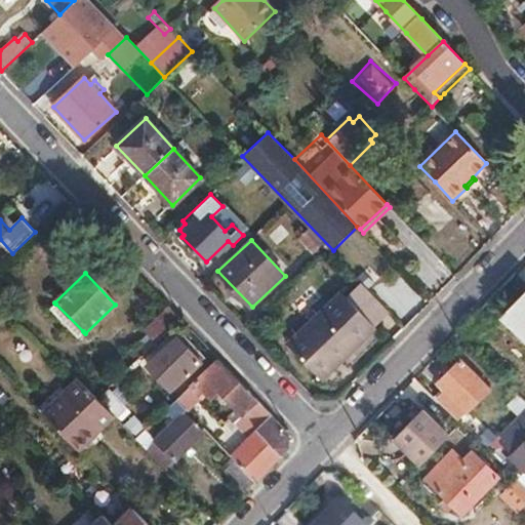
[(389,312),(360,283),(346,297),(373,326),(389,312)]
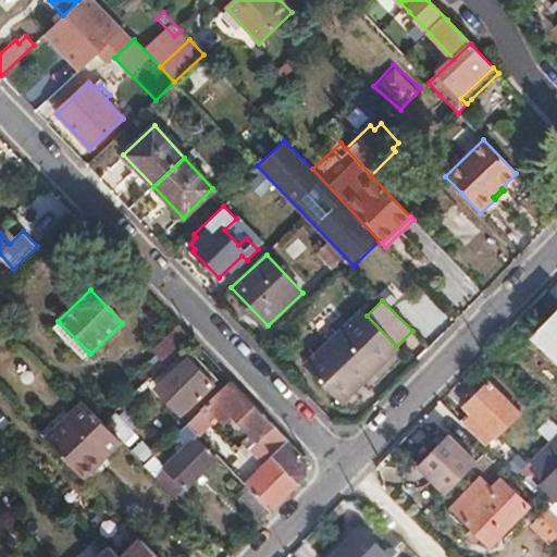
[(396,346),(367,316),(362,311),(307,367),(341,403),(351,392),(345,383),(354,374),(361,383),(397,348),(396,346)]
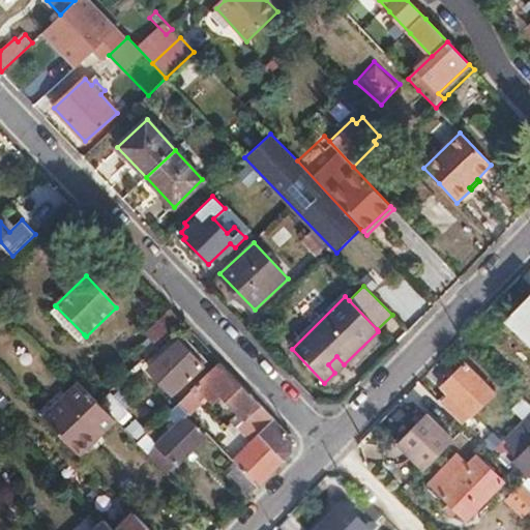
[(529,298),(508,321),(529,342),(529,298)]
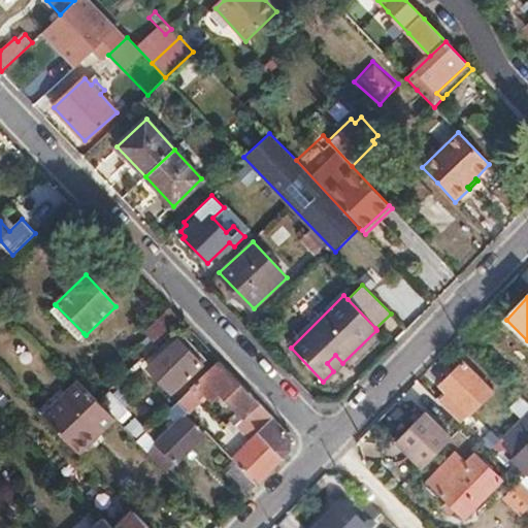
[(84,333),(56,305),(51,310),(78,339),(84,333)]
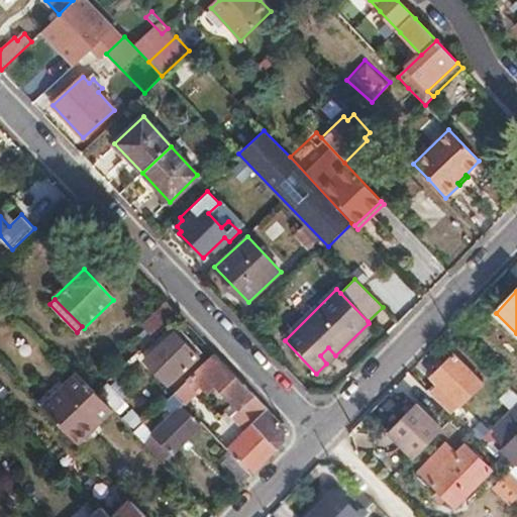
[(176,315),(165,303),(140,327),(151,339),(176,315)]
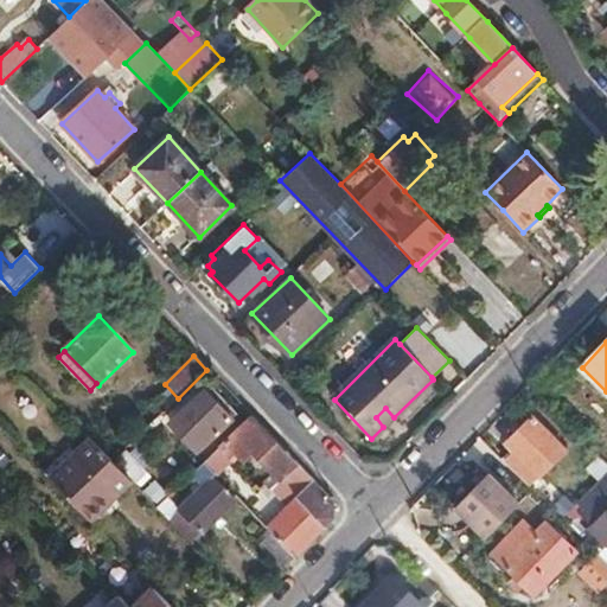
[(204,393),(185,410),(211,438),(230,420),(204,393)]
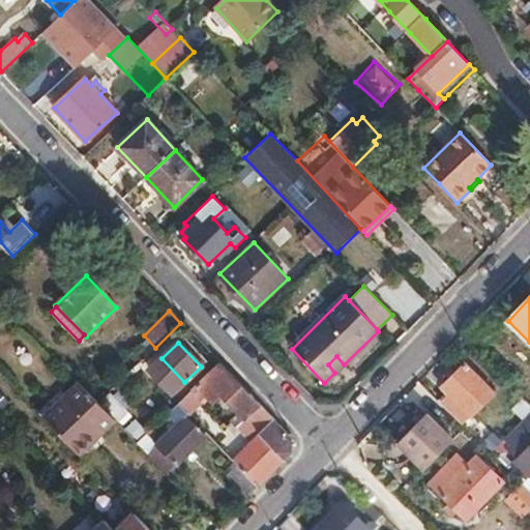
[(465,364),(444,386),(452,394),(442,405),(463,425),(474,414),(494,393),(465,364)]
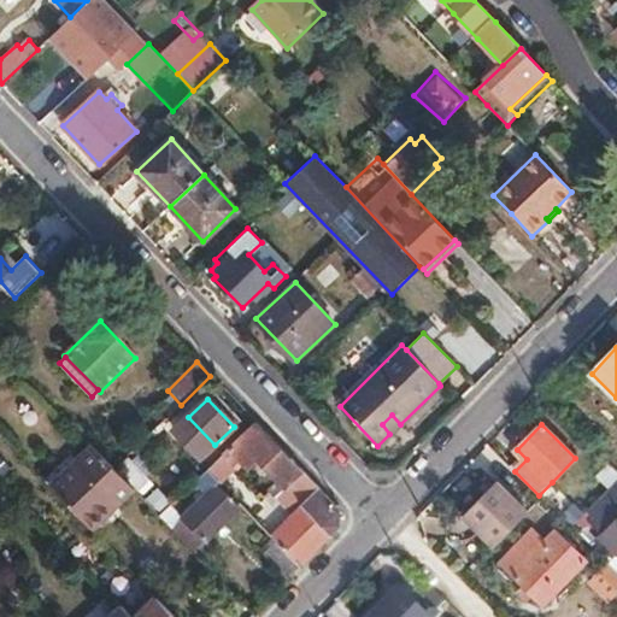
[(252,427),(221,456),(234,469),(239,464),(247,472),(257,464),(274,481),(266,489),(275,498),(292,517),(319,489),(291,460),(287,463),(252,427)]
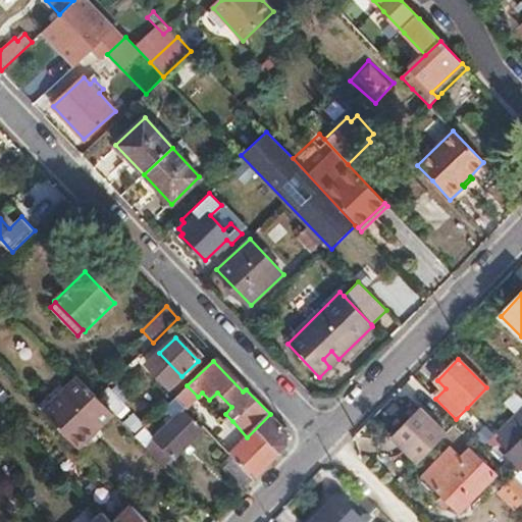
[(79,377),(42,411),(77,449),(113,414),(97,397),(79,377)]
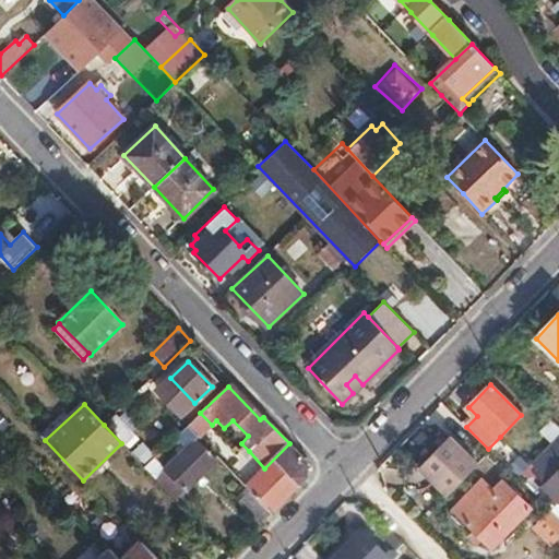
[(200,413),(187,426),(199,438),(212,425),(200,413)]
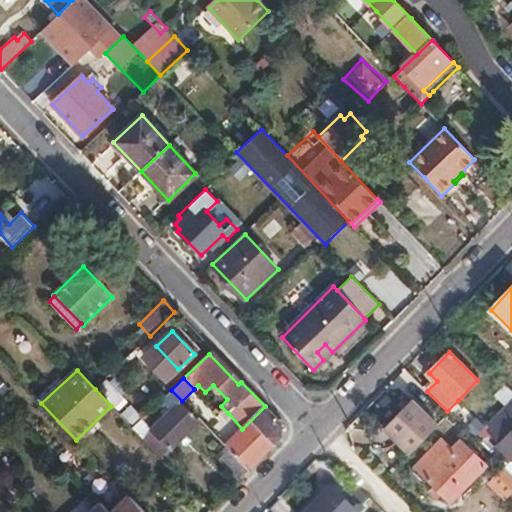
[(171,390),(159,401),(170,412),(144,438),(161,456),(198,422),(179,403),(182,401),(171,390)]
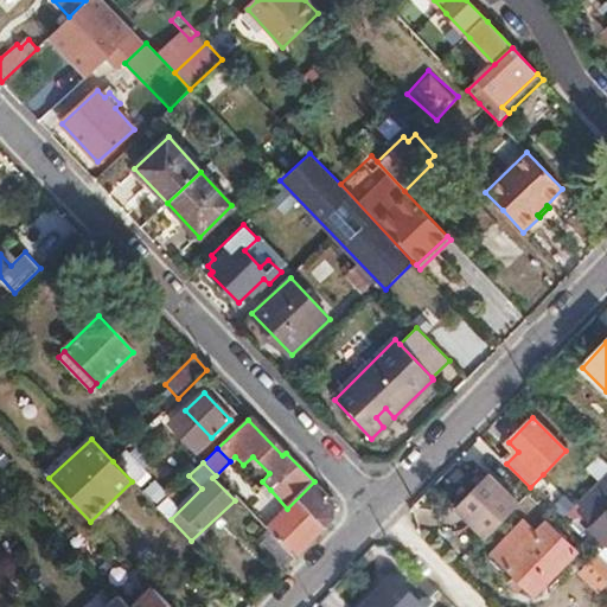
[(157,465),(138,483),(157,504),(176,485),(157,465)]
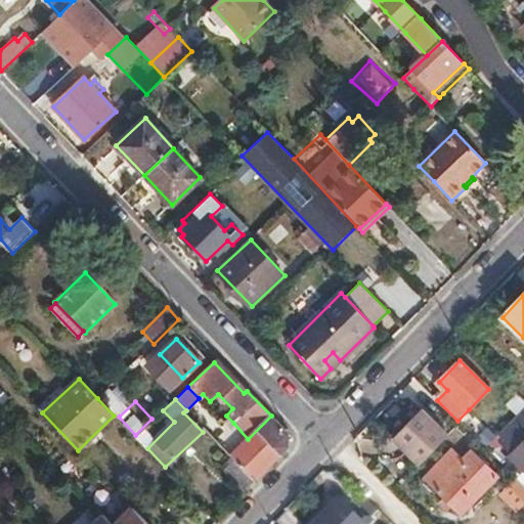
[(392,438),(420,465),(440,443),(445,438),(448,435),(422,408),(392,438)]
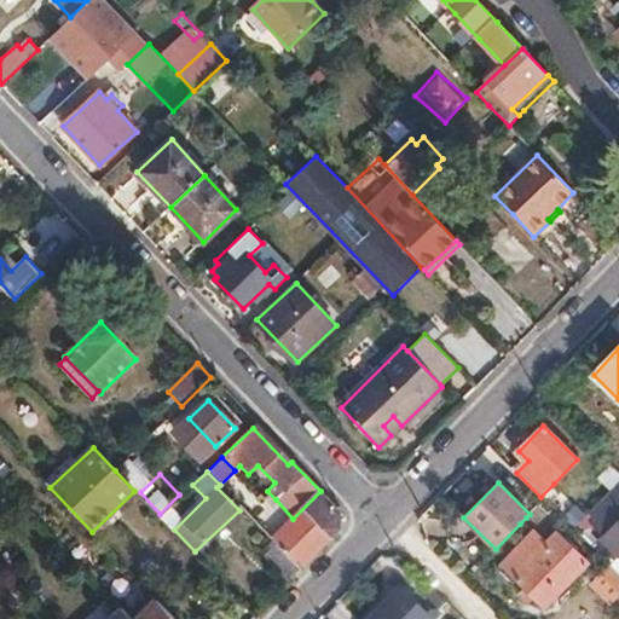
[(618,487),(617,485),(573,530),(580,537),(591,526),(603,537),(602,539),(618,555),(618,487)]
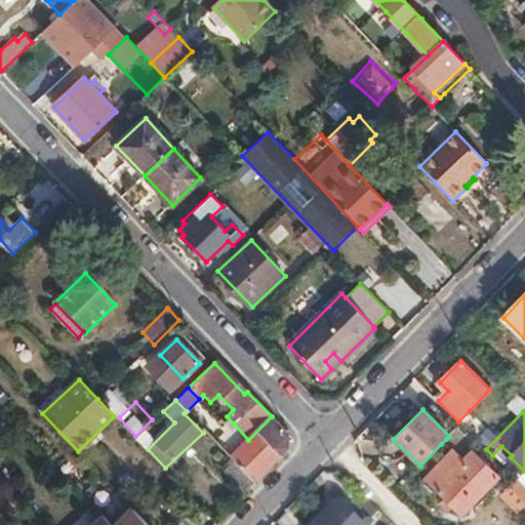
[(289,434),(272,416),(248,440),(231,456),(238,463),(254,482),(255,483),(289,447),(289,434)]
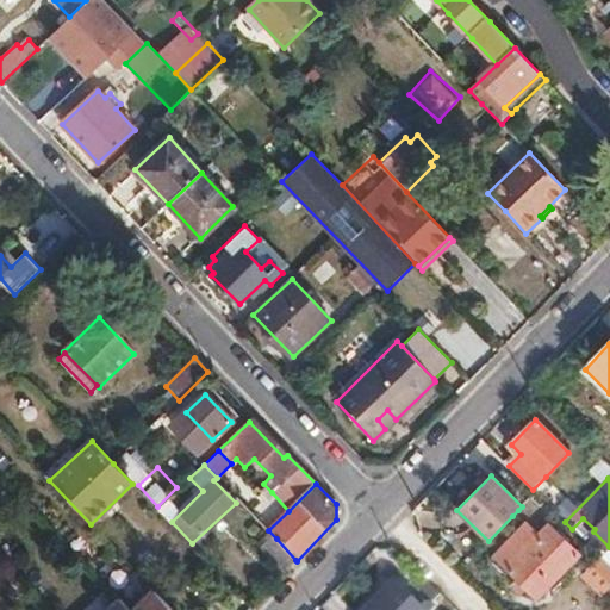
[(256,509),(250,514),(256,518),(262,514),(256,509)]
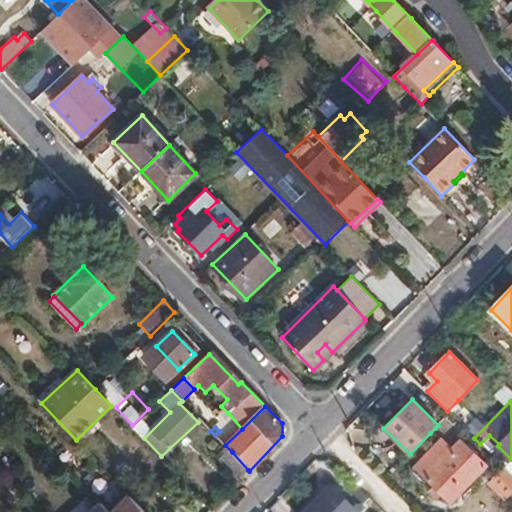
[(442,439),(413,469),(425,482),(428,479),(436,487),(432,491),(438,497),(443,493),(451,501),(485,466),(461,441),(453,449),(442,439)]
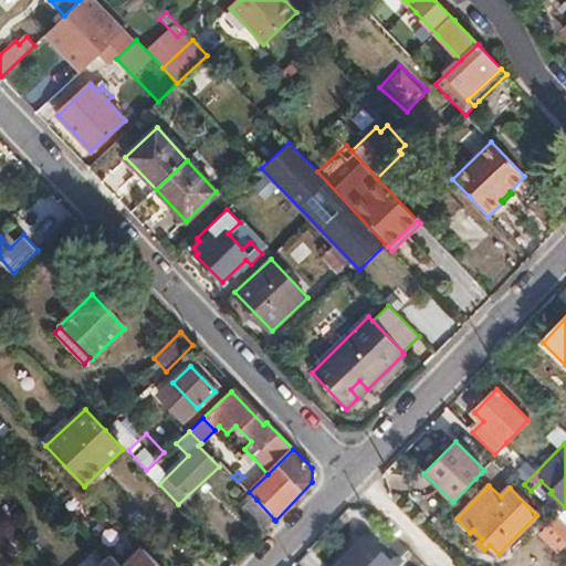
[(565,510),(565,507),(551,493),(542,501),(557,516),(559,517),(565,510)]
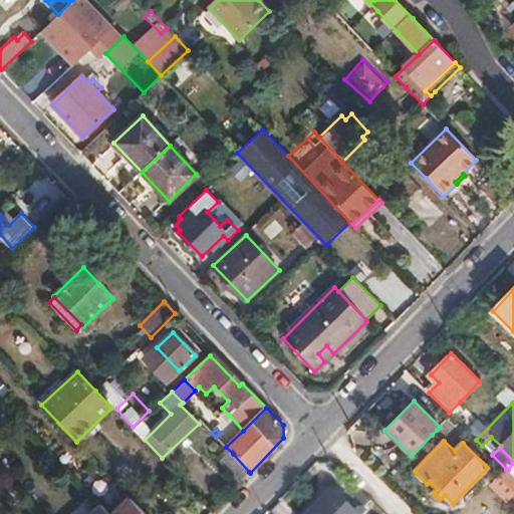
[(222,465),(238,483),(249,472),(233,454),(222,465)]
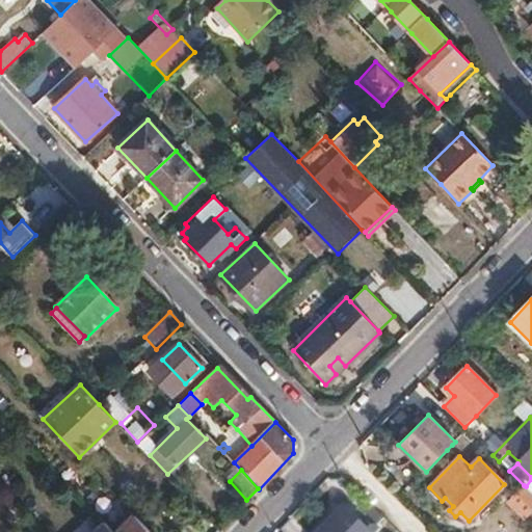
[(531,493),(526,486),(524,485),(508,502),(525,517),(531,509),(531,493)]
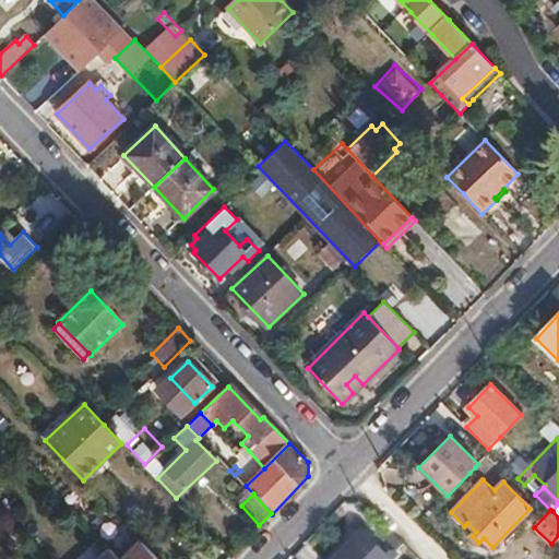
[(397,558),(400,557),(395,552),(388,558),(385,558),(361,536),(340,558),(397,558)]
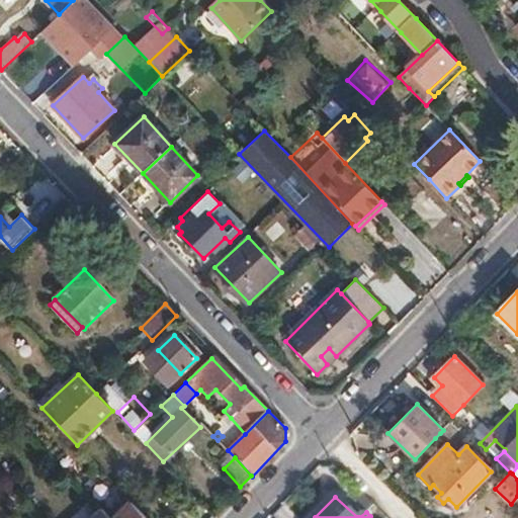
[(145,517),(131,502),(113,517),(145,517)]
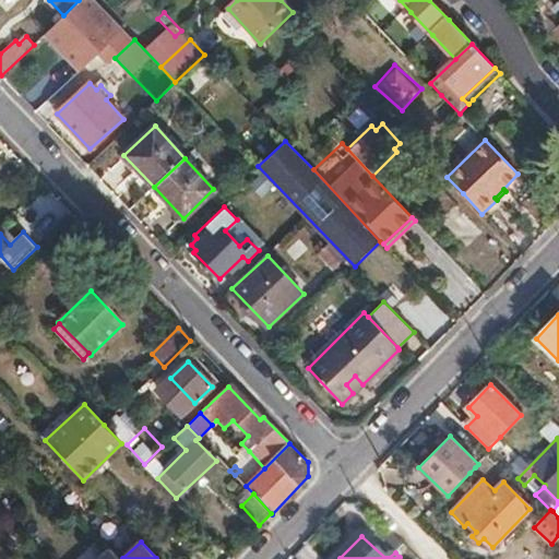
[(119,558),(110,549),(99,558),(119,558)]
